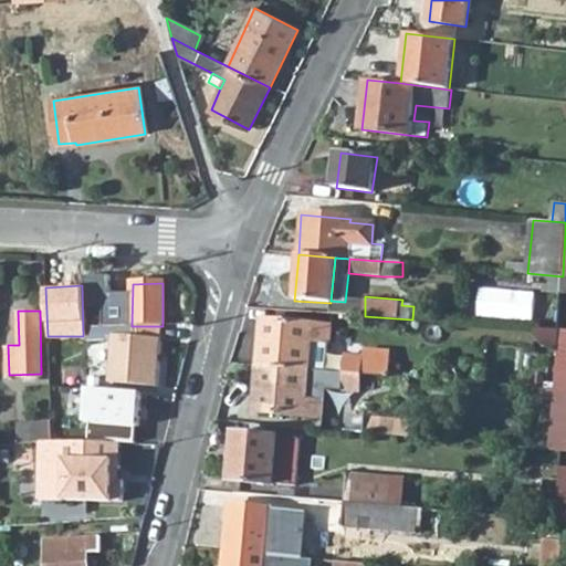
[(262,321),(258,367),(326,373),(331,327),(262,321)]
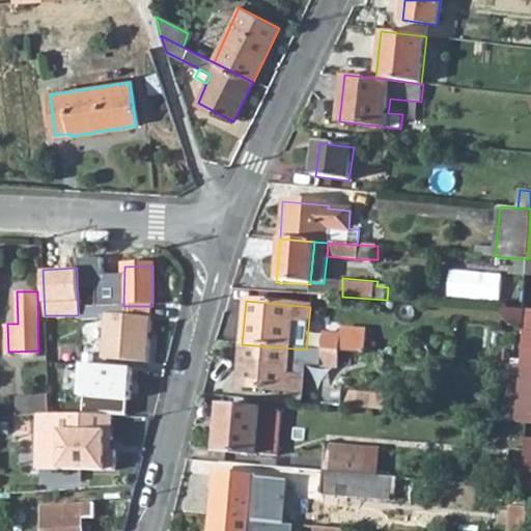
[(128,309),(81,309),(82,318),(98,317),(98,315),(106,316),(104,360),(146,363),(149,318),(128,317),(128,309)]
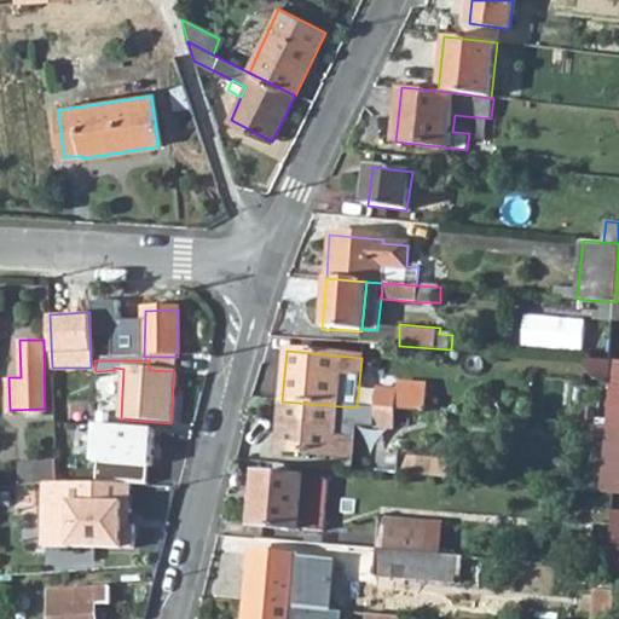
[(376,397),(375,410),(395,411),(414,412),(415,394),(392,393),(391,398),(376,397)]
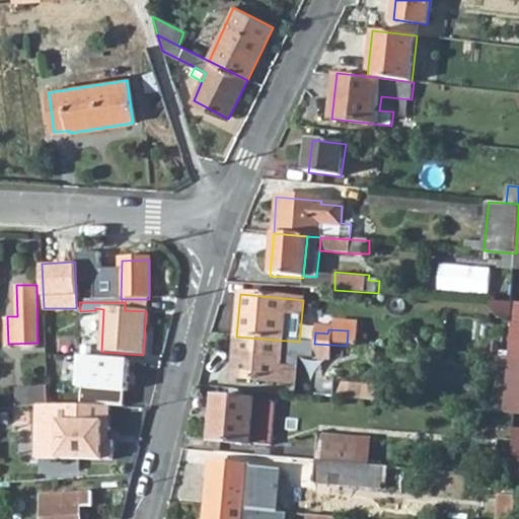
[(329,361),(331,345),(314,344),(299,342),(236,337),(233,379),(297,384),(299,359),(329,361)]
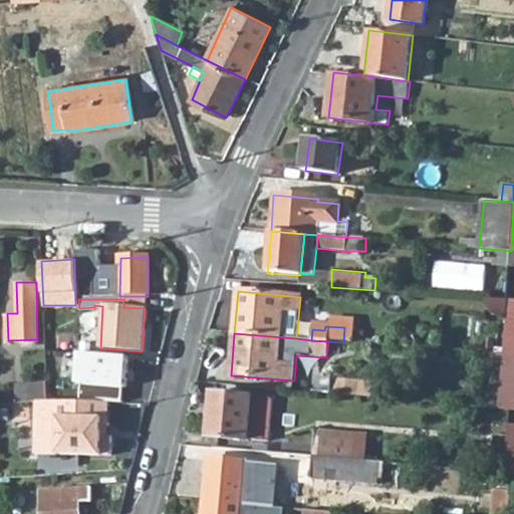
[(120,400),(123,353),(74,351),(71,382),(79,382),(77,400),(105,400),(120,400)]
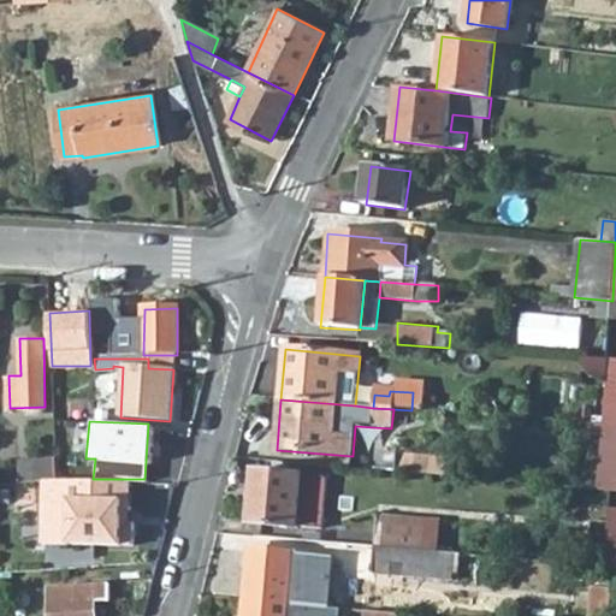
[(600,440),(597,491),(611,492),(615,492),(615,425),(606,425),(579,424),(579,439),(600,440)]
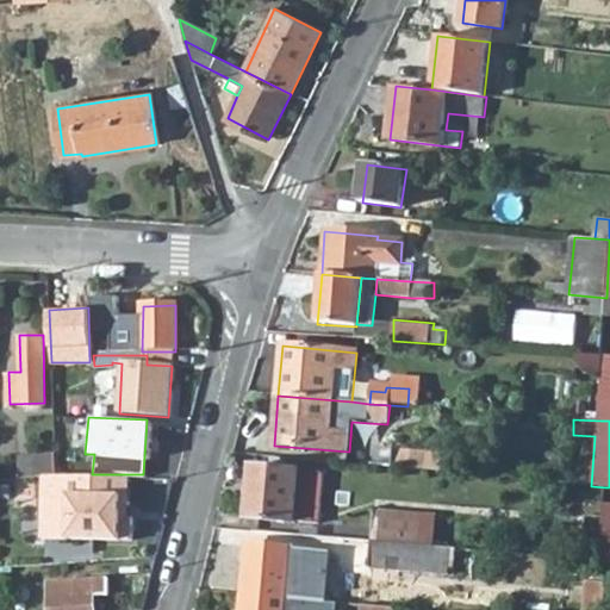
[(373,448),(373,466),(424,471),(427,452),(373,448)]
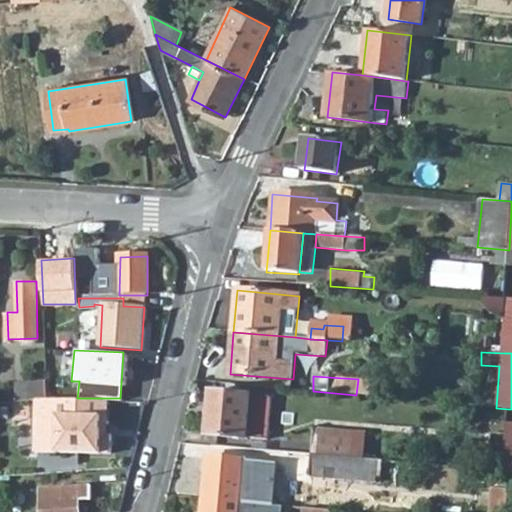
[(15,383),(16,401),(33,400),(44,399),(43,381),(15,383)]
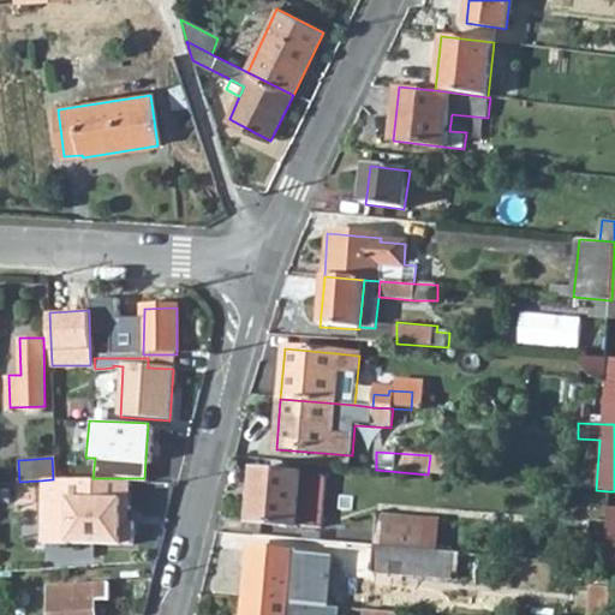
[(324,476),(255,470),(250,523),(298,526),(298,524),(321,526),(324,476)]
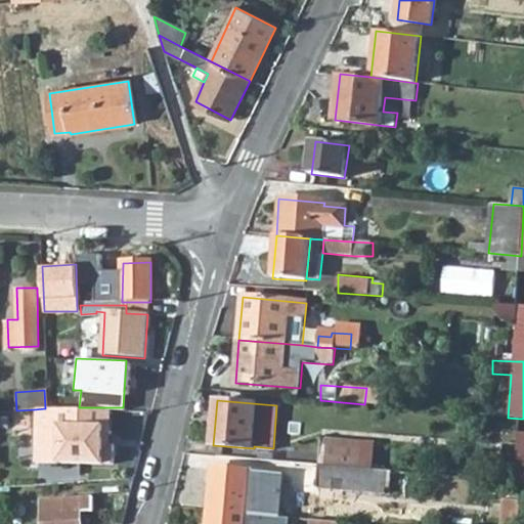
[(45,408),(34,409),(35,462),(111,460),(111,441),(102,441),(102,430),(107,430),(107,407),(79,407),(45,408)]
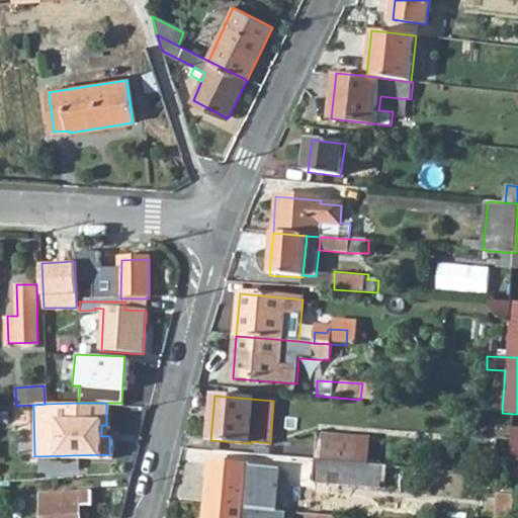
[(517,428),(513,428),(508,476),(517,476),(517,428)]
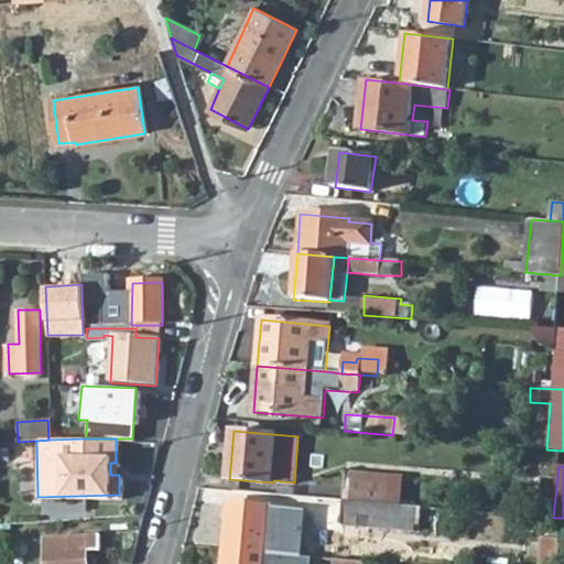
[(346,474),(344,501),(387,505),(402,506),(404,478),(346,474)]
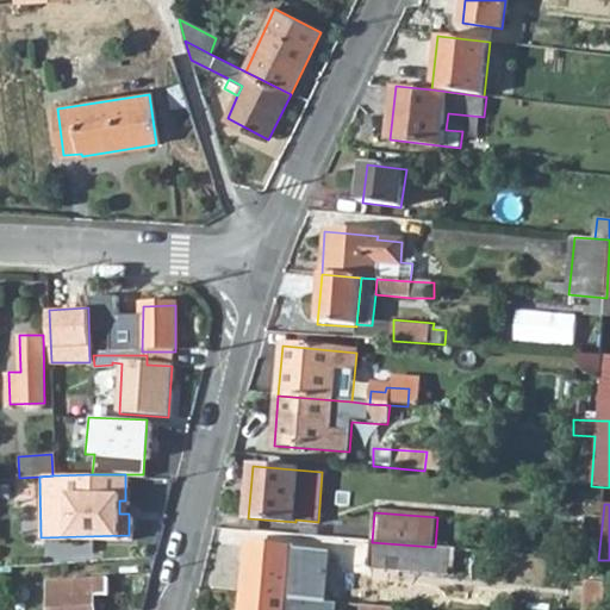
[(417,574),(418,546),(372,542),(369,562),(372,562),(372,570),(417,574)]
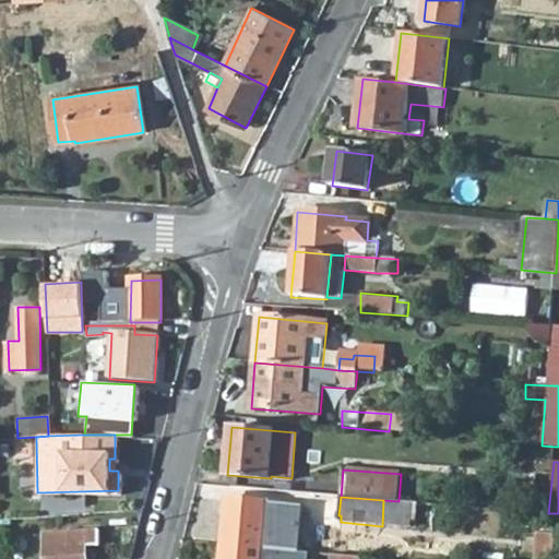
[(222,520),(221,544),(268,549),(287,550),(289,520),(297,520),(298,506),(232,499),(229,521),(222,520)]
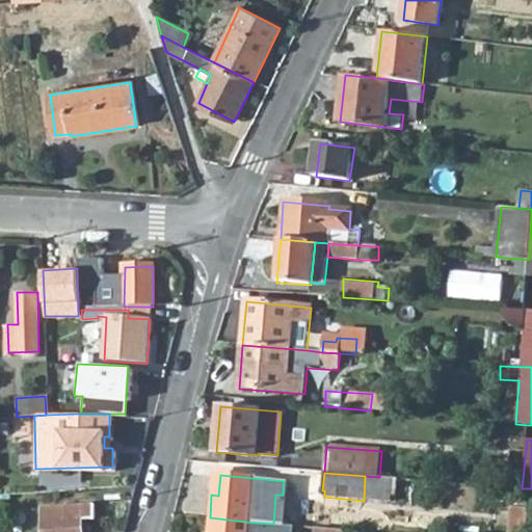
[(213,475),(211,495),(218,496),(220,475),(213,475)]
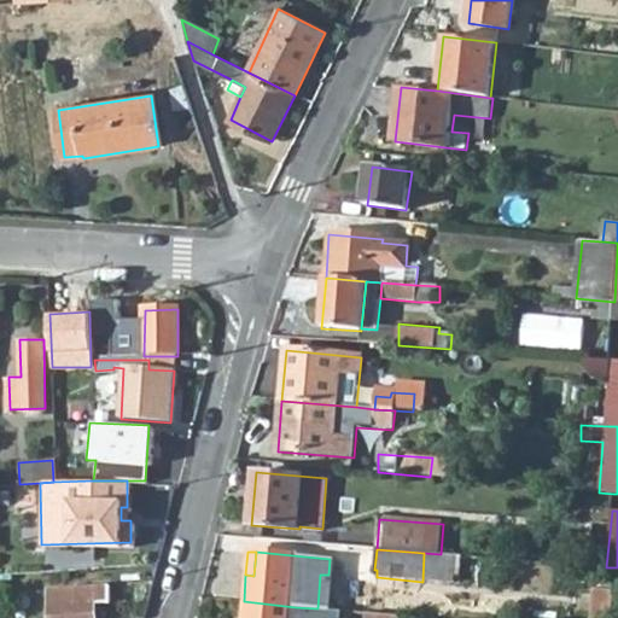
[(454,584),(458,555),(441,554),(424,553),(423,582),(454,584)]
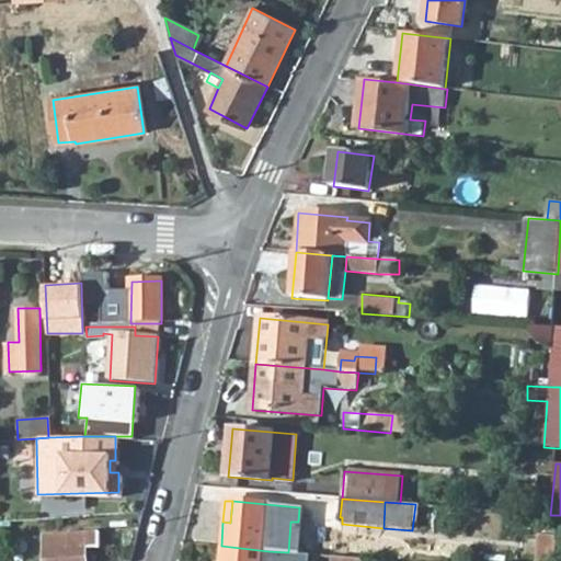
[(535,560),(553,560),(558,534),(539,531),(535,560)]
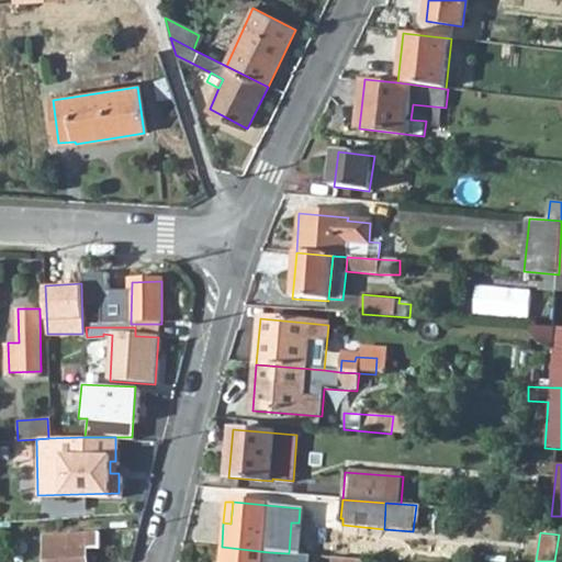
[(99,550),(99,534),(45,537),(45,561),(86,561),(87,550),(99,550)]
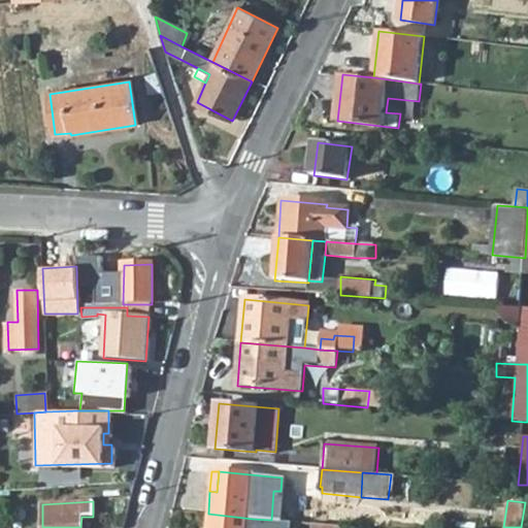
[(271,520),(253,519),(208,514),(206,527),(275,527),(276,520),(271,520)]
